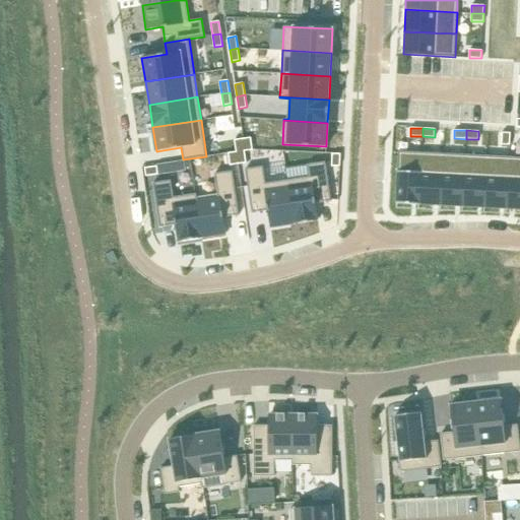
[(502,132),(502,144),(510,145),(510,133),(502,132)]
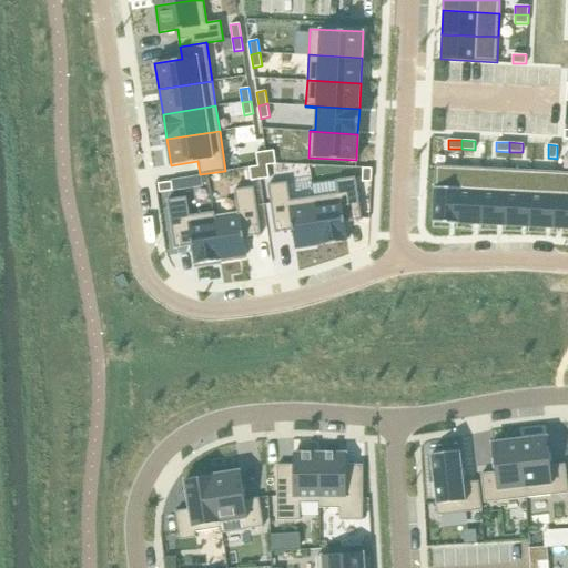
[(274,150),(265,151),(267,164),(275,163),(274,150)]
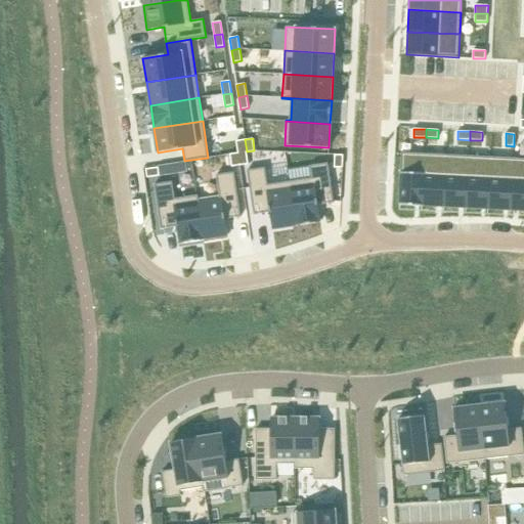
[(245,139),(236,141),(237,153),(238,153),(247,151),(245,139)]
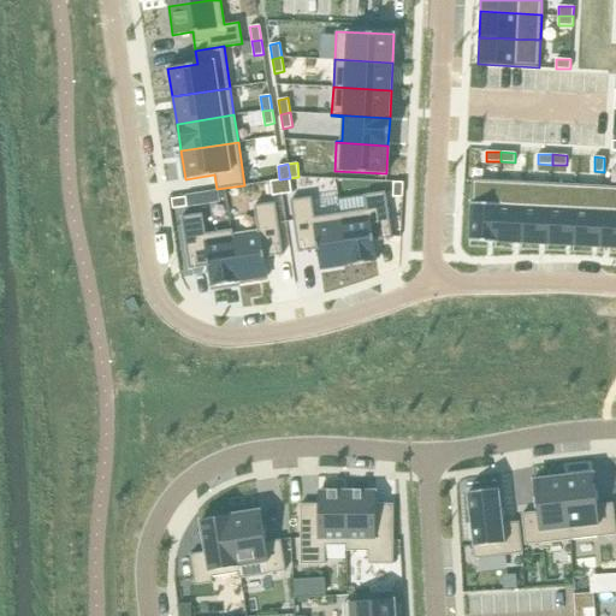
[(290,178),(280,179),(282,194),(291,193),(290,178)]
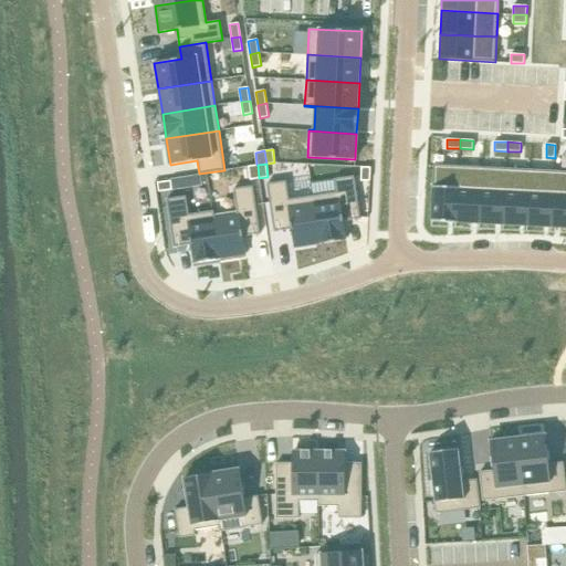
[(257,165),(249,166),(250,179),(259,178),(258,165),(257,165)]
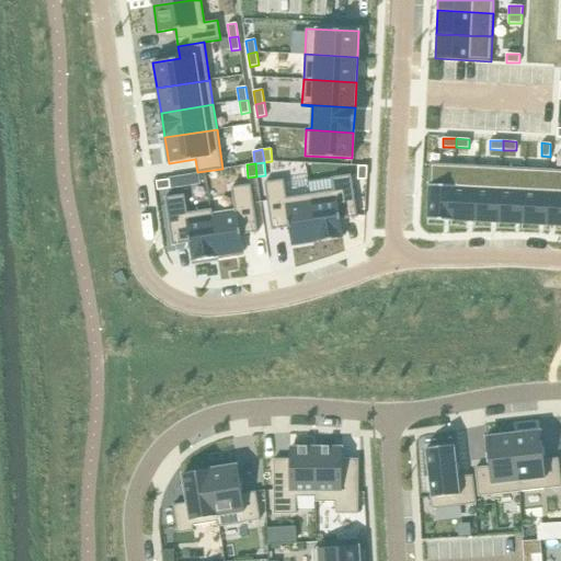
[(430,163),(427,219),(451,220),(455,164),(430,163)]
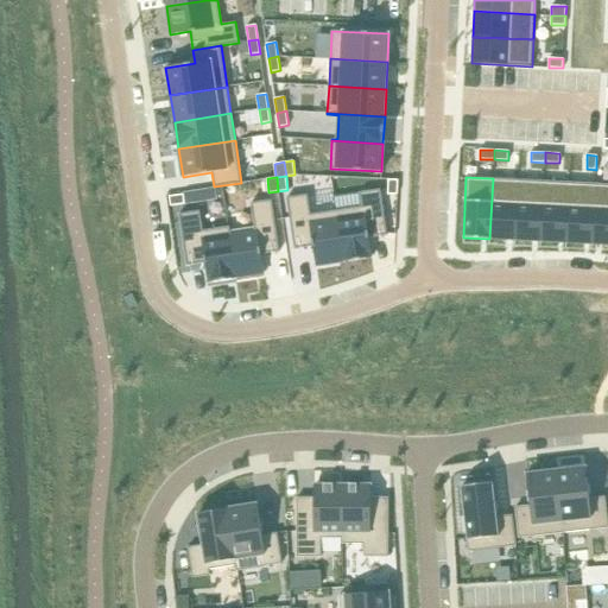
[(493,178),(489,239),(491,239),(515,240),(518,179),(493,178)]
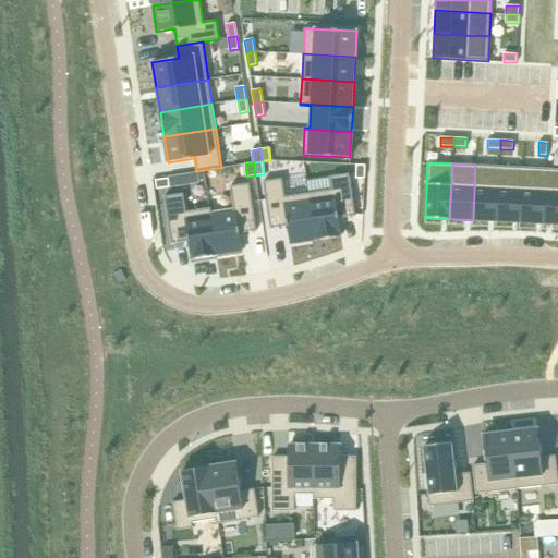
[(356,165),(355,178),(365,179),(365,165),(356,165)]
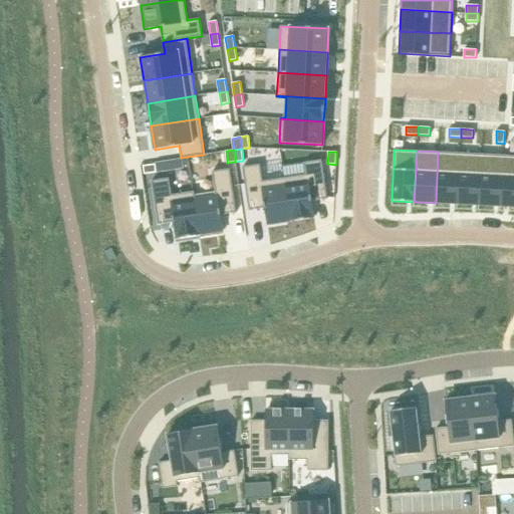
[(438,152),(436,203),(457,204),(460,153),(438,152)]
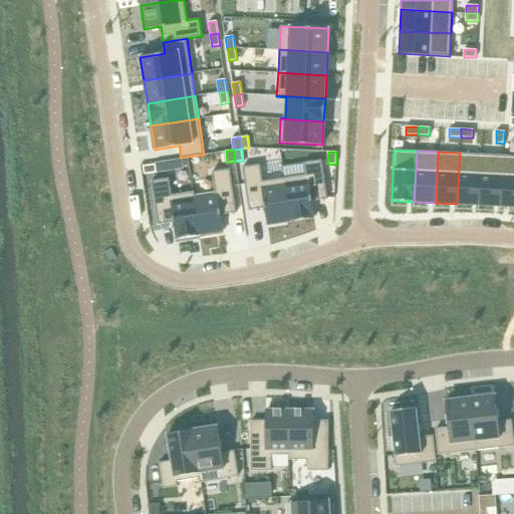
[(460,153),(457,204),(479,205),(481,154),(460,153)]
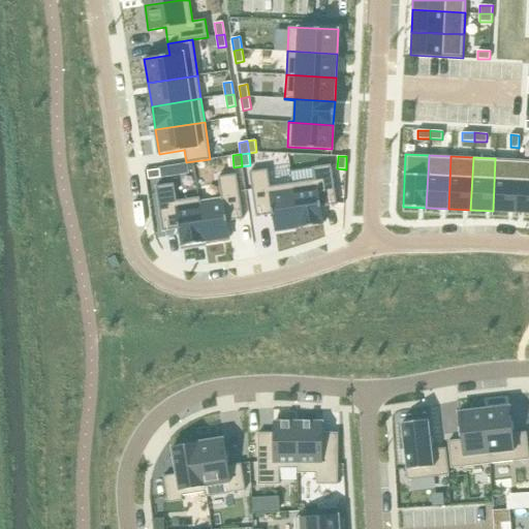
[(495,158),(493,211),(515,212),(518,160),(495,158)]
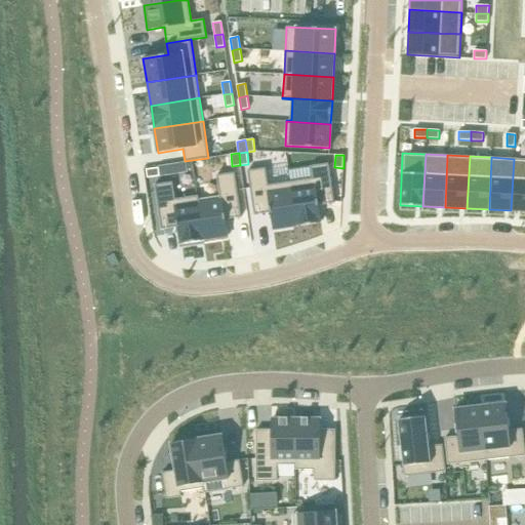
[(524,159),(514,159),(511,210),(524,210),(524,159)]
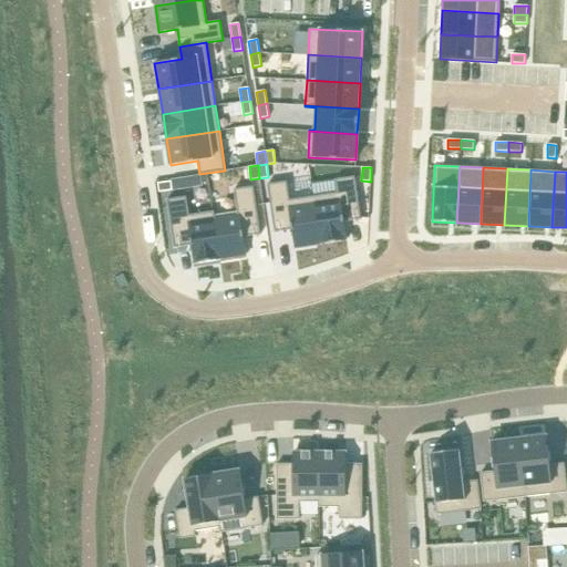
[(337,193),(313,196),(320,244),(347,240),(344,222),(361,219),(354,176),(336,179),(337,193)]
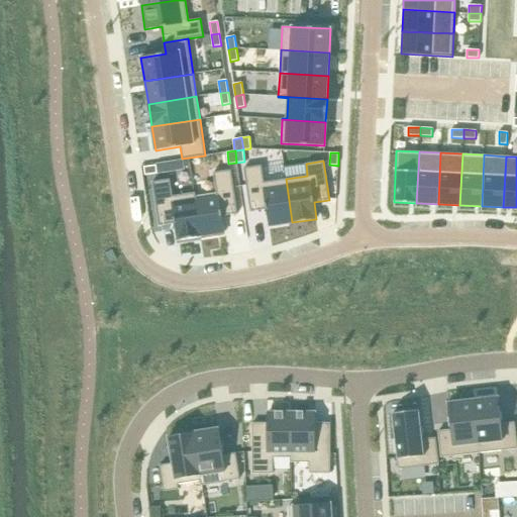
[(156,165),(143,167),(144,175),(157,173),(156,165)]
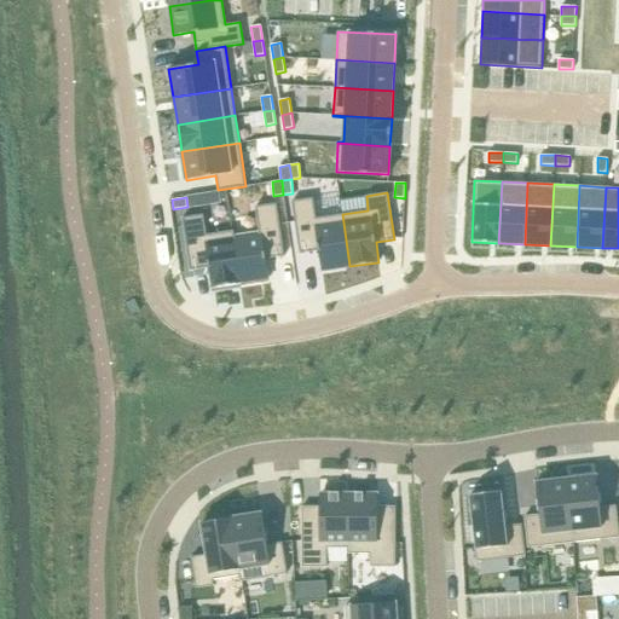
[(313,198),(291,201),(300,254),(318,250),(322,271),(350,266),(342,214),(316,218),(313,198)]
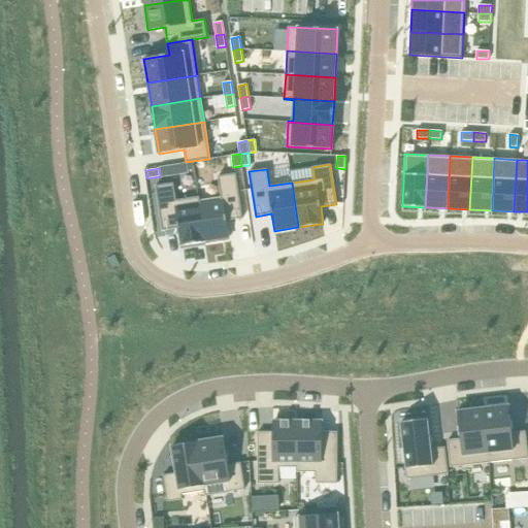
[(199,196),(198,197),(205,241),(229,237),(227,221),(242,219),(236,173),(218,176),(221,198),(200,201),(199,196)]
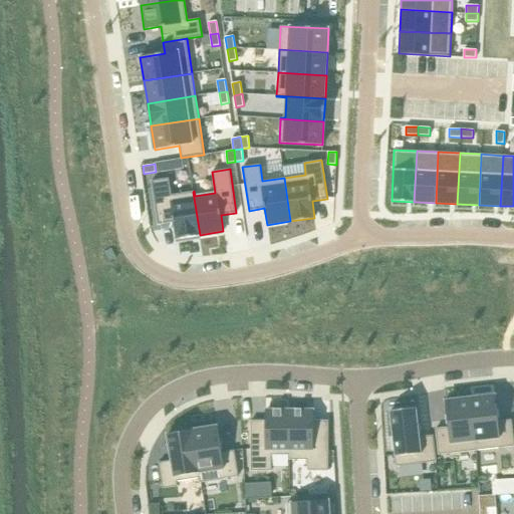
[(169,178),(151,181),(158,224),(173,222),(176,239),(200,235),(193,192),(171,195),(169,178)]
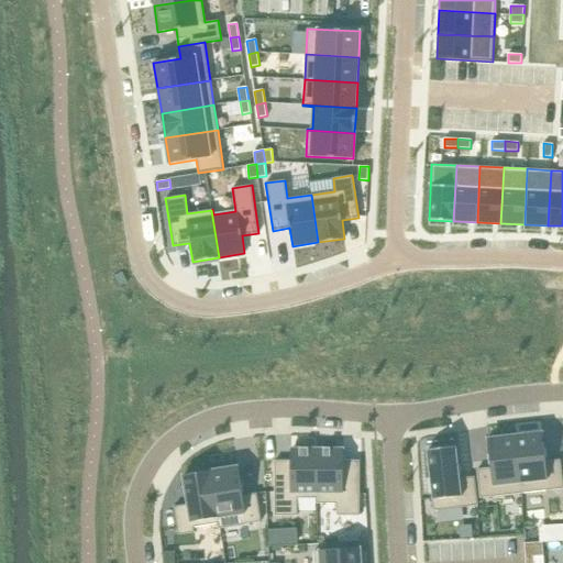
[(542,432),(515,435),(521,493),(562,488),(562,487),(560,460),(545,462),(542,432)]
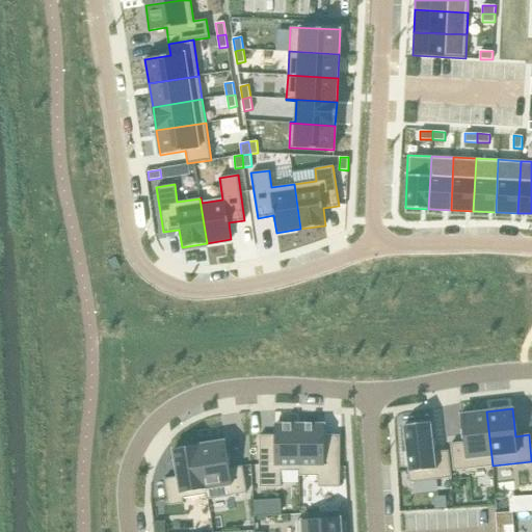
[(463,443),(451,444),(454,471),(493,466),(486,411),(460,415),(463,443)]
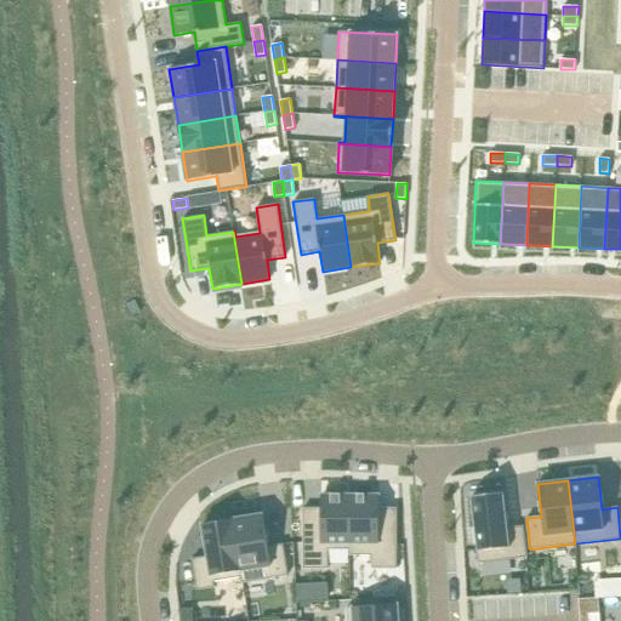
[(474,527),(469,528),(472,545),(477,545),(478,563),(527,557),(523,527),(507,528),(503,493),(471,496),(474,527)]
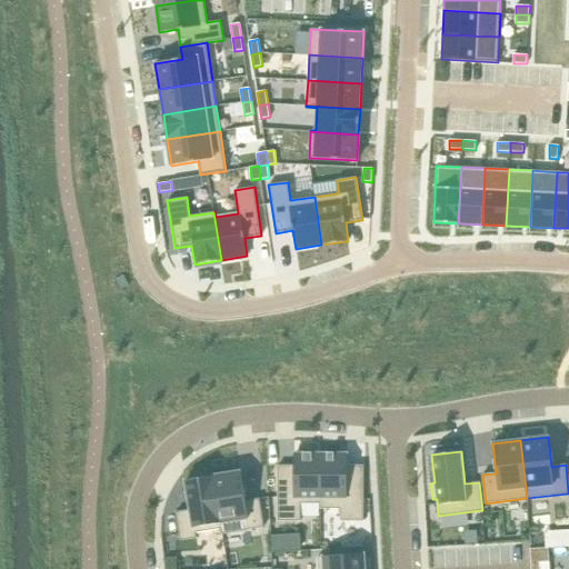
[(293,466),(278,466),(278,521),(300,521),(300,503),(319,503),(319,509),(320,509),(320,453),(293,453),(293,466)]
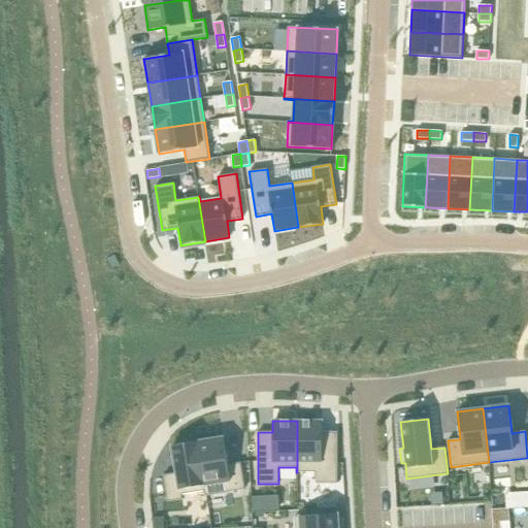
[(322,421),(297,421),(297,472),(316,472),(316,484),(336,484),(337,432),(322,432),(322,421)]
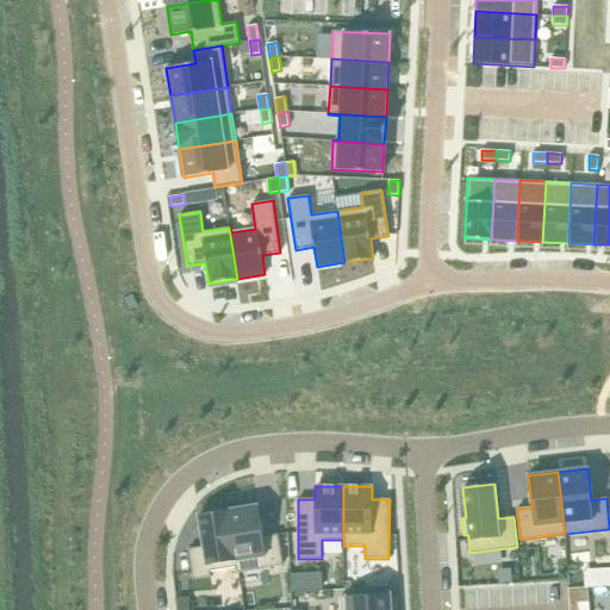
[(257,505),(228,510),(236,561),(238,572),(282,565),(278,535),(262,537),(257,505)]
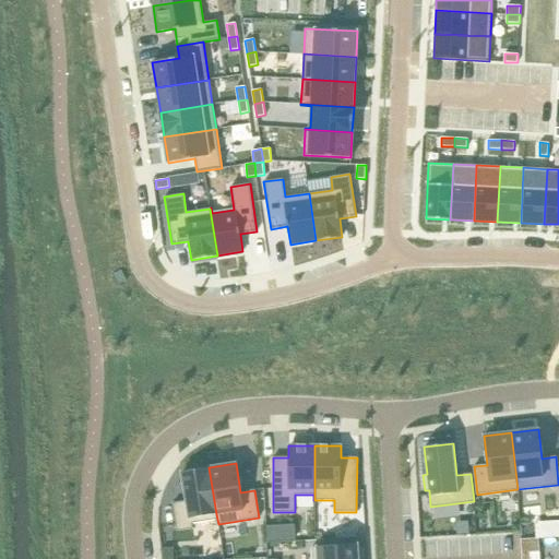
[(187,501),(173,503),(177,531),(193,528),(193,527),(192,523),(216,520),(217,524),(218,524),(216,514),(209,467),(182,472),(187,501)]
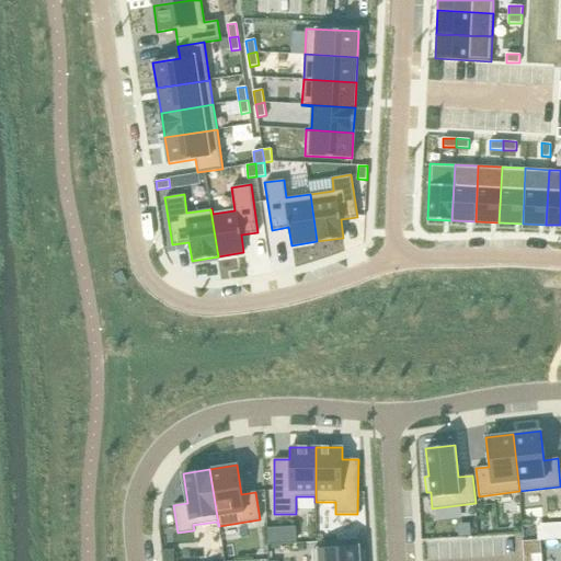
[(281,527),(267,527),(267,542),(281,542),(281,527)]
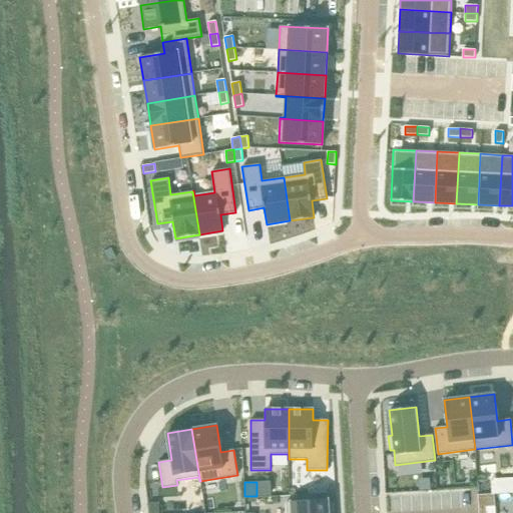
[(491,494),(479,494),(480,503),(494,503),(493,494),(491,494)]
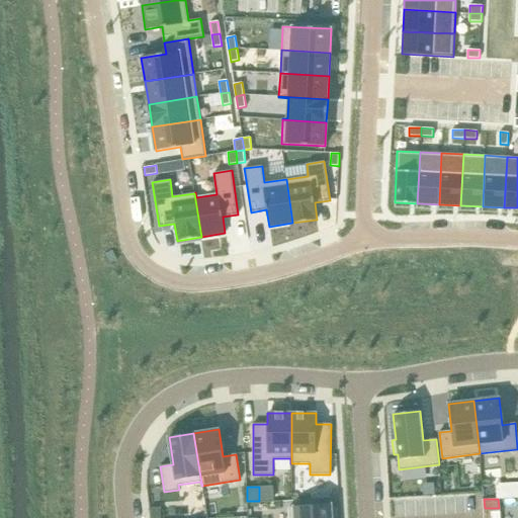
[(332,517),(332,504),(289,507),(289,517),(332,517)]
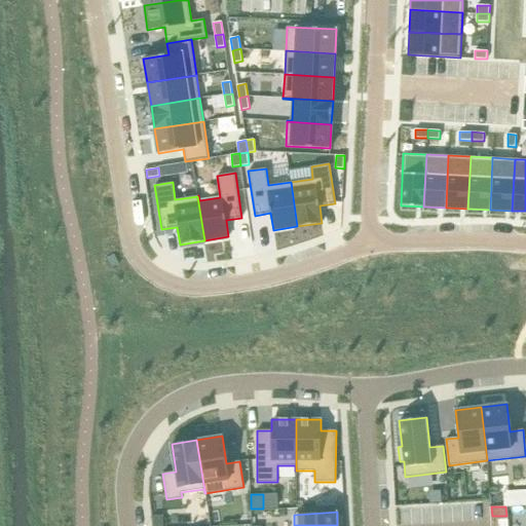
[(152,525),(162,525),(162,515),(152,516),(152,525)]
